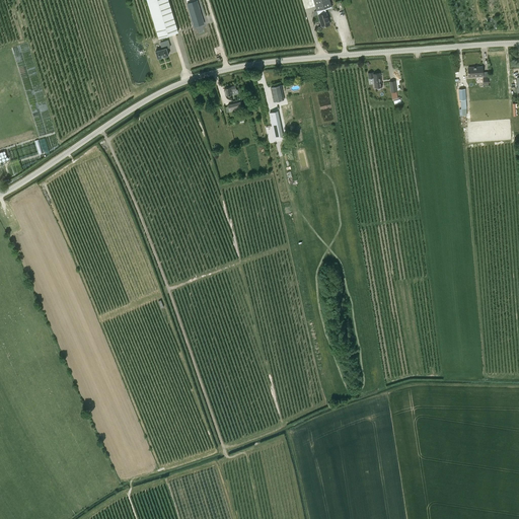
[(160,36),(179,31),(169,0),(148,0),(159,36),(160,36)]
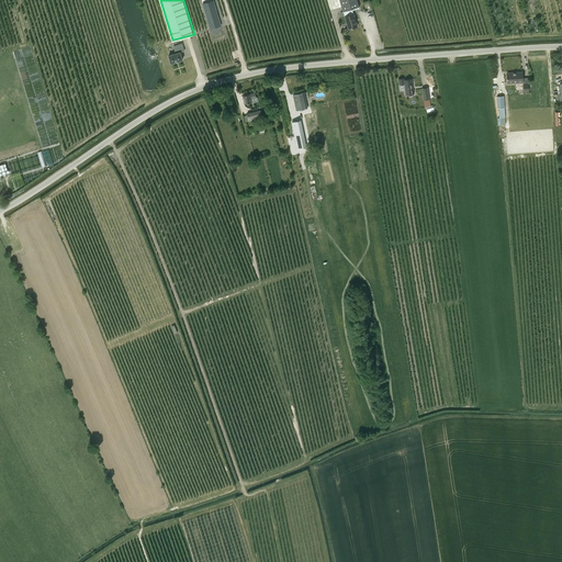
[(339,0),(343,11),(359,7),(357,0),(339,0)]
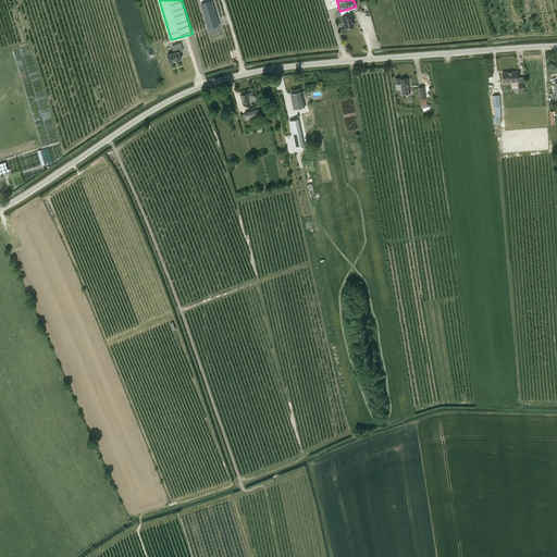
[(208,27),(219,25),(211,1),(200,4),(208,27)]
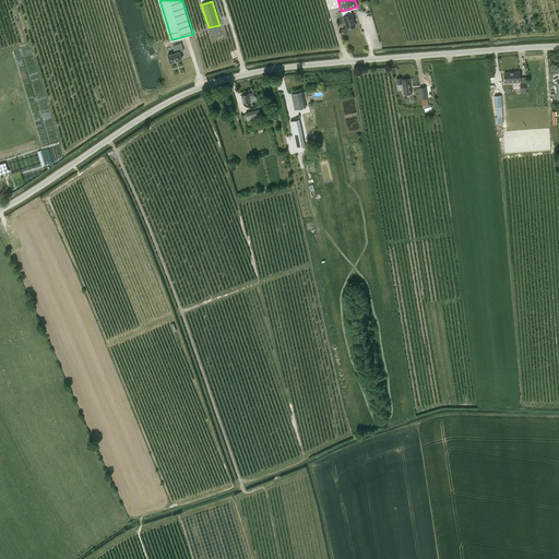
[(347,28),(355,26),(352,14),(343,16),(347,28)]
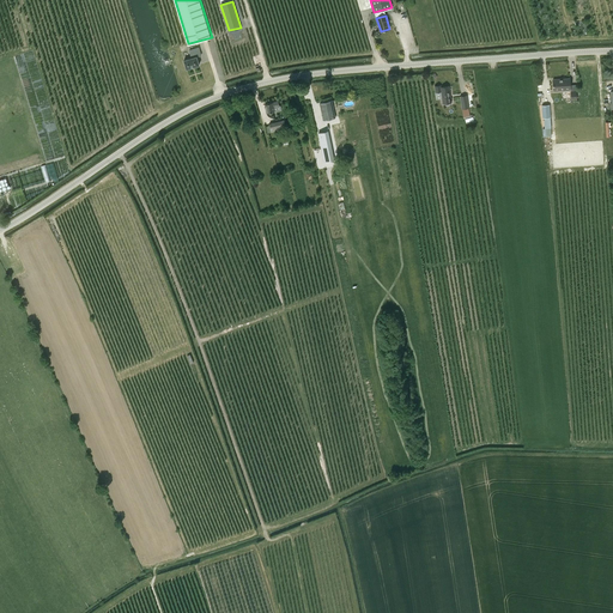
[(192,53),(190,53),(193,58),(184,60),(187,68),(200,65),(198,56),(201,55),(199,47),(192,49),(192,53)]
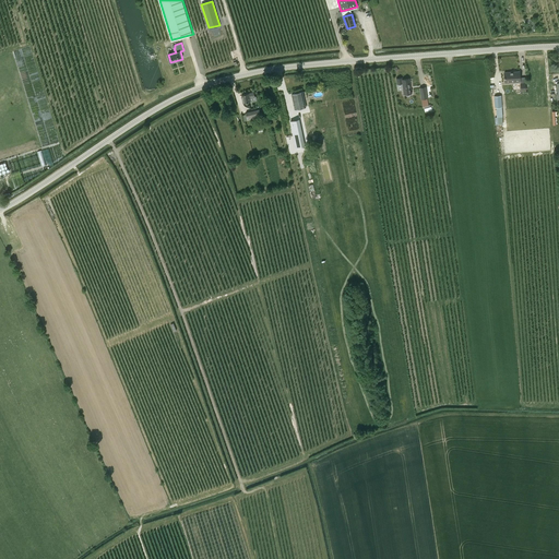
[(521,82),(520,71),(503,72),(504,83),(521,82)]
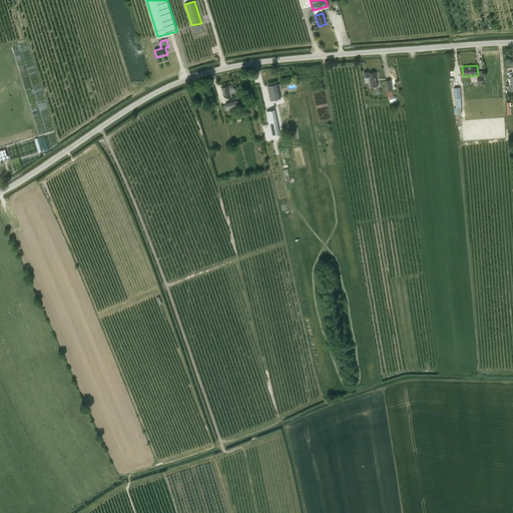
[(369,71),(364,72),(365,77),(369,76),(371,86),(378,85),(376,72),(369,73),(369,71)]
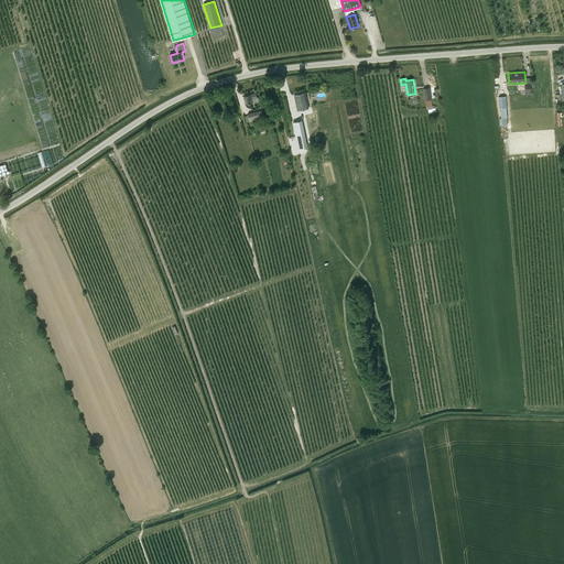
[(432,99),(430,88),(423,88),(425,100),(426,109),(433,108),(431,99),(432,99)]
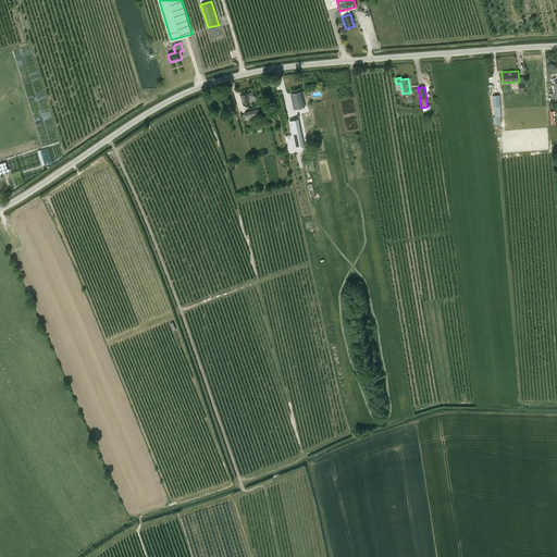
[(301,91),(291,94),(294,109),(305,107),(301,91)]
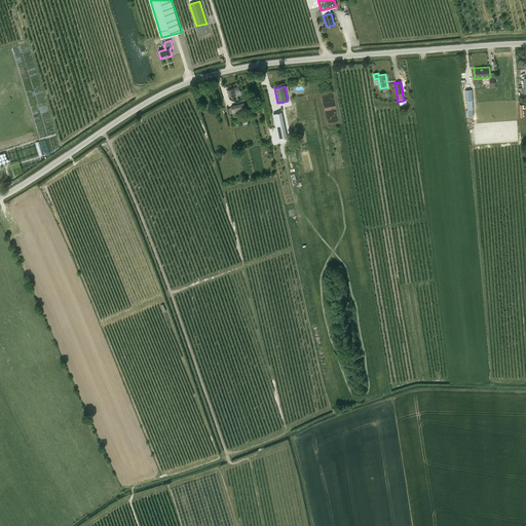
[(238,91),(237,87),(234,87),(234,88),(227,89),(229,97),(235,96),(234,92),(238,91)]
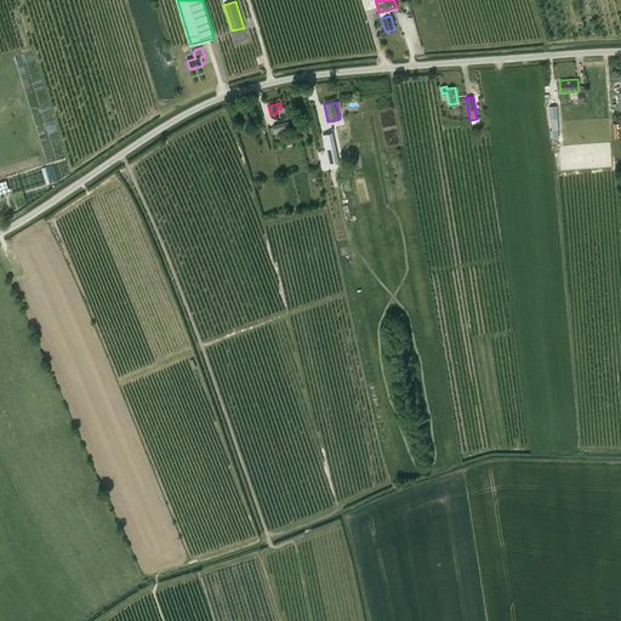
[(557,106),(548,107),(550,120),(551,120),(552,130),(553,130),(553,138),(559,138),(558,130),(559,130),(557,106)]
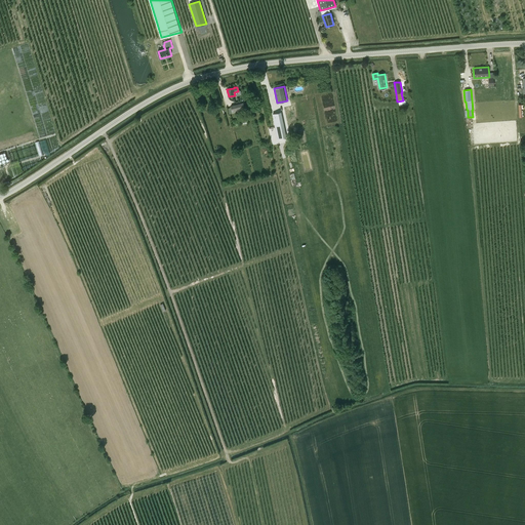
[(233,114),(245,111),(244,104),(231,107),(233,114)]
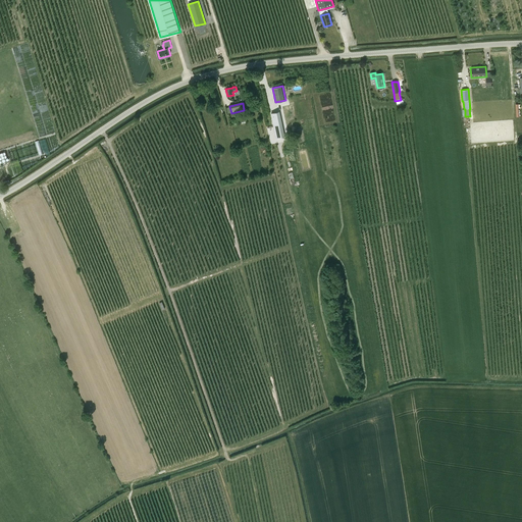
[(280,118),(278,108),(273,109),(270,110),(273,126),(281,124),(280,118)]
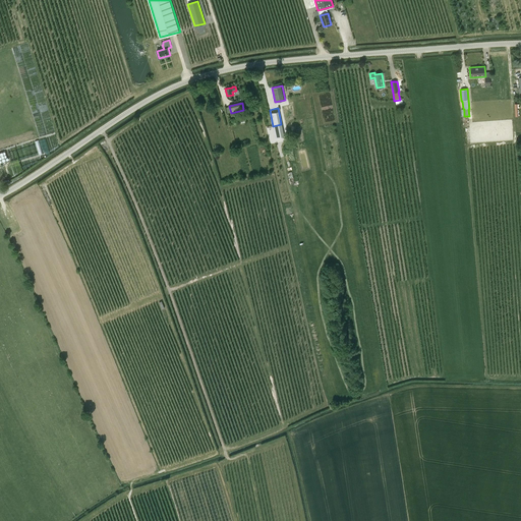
[(7,158),(5,152),(0,153),(0,163),(3,163),(4,164),(5,164),(6,164),(6,162),(8,161),(9,160),(9,159),(8,158),(7,158)]
